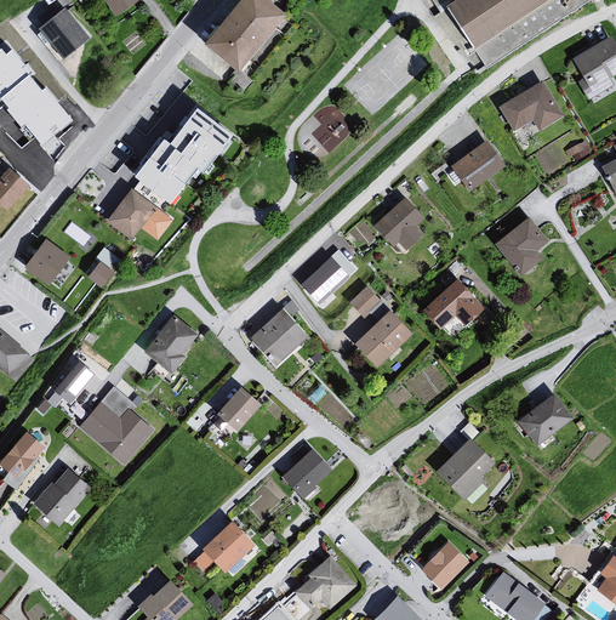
[(106,0),(118,16),(140,0),(106,0)]
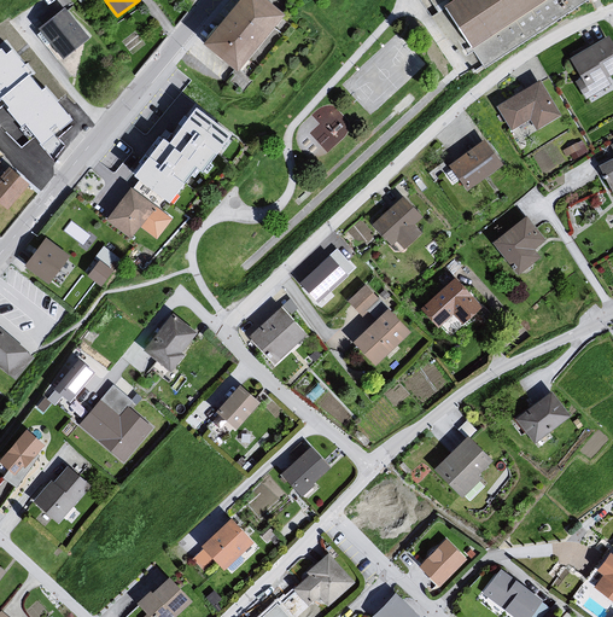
[(285,13),(266,0),(245,0),(209,45),(243,68),(285,13)]
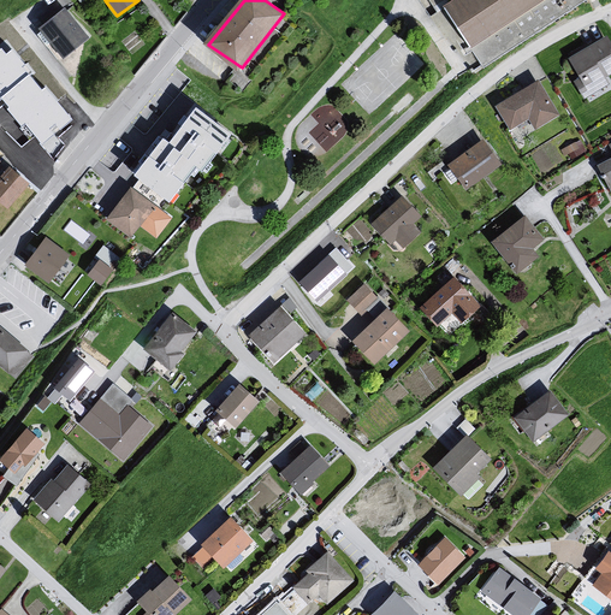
[(450,0),(442,6),(469,48),(493,31),(540,0),(450,0)]
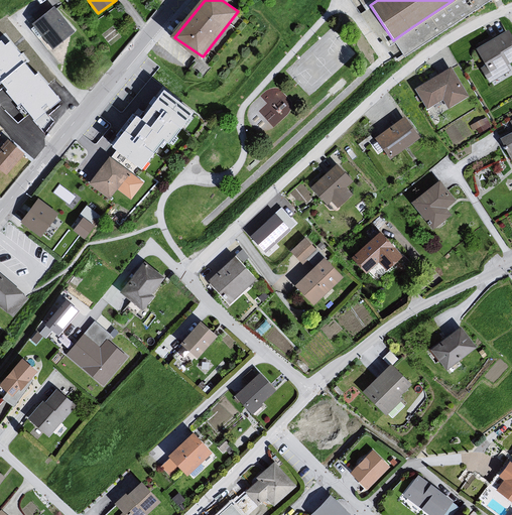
[(52,7),(29,25),(52,49),(75,33),(52,7)]
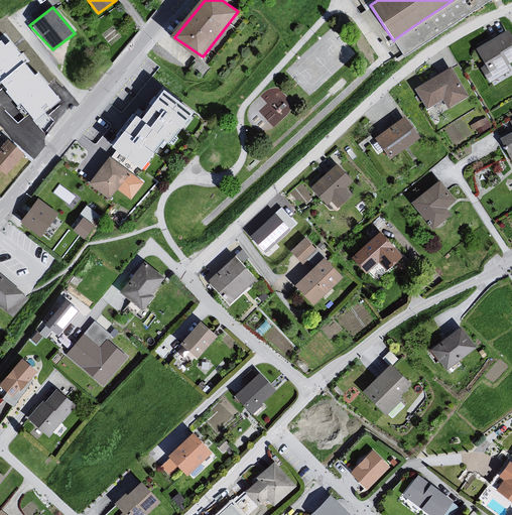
[(511,35),(507,29),(476,48),(484,66),(480,68),(491,84),(511,72),(508,66),(511,63),(511,35)]
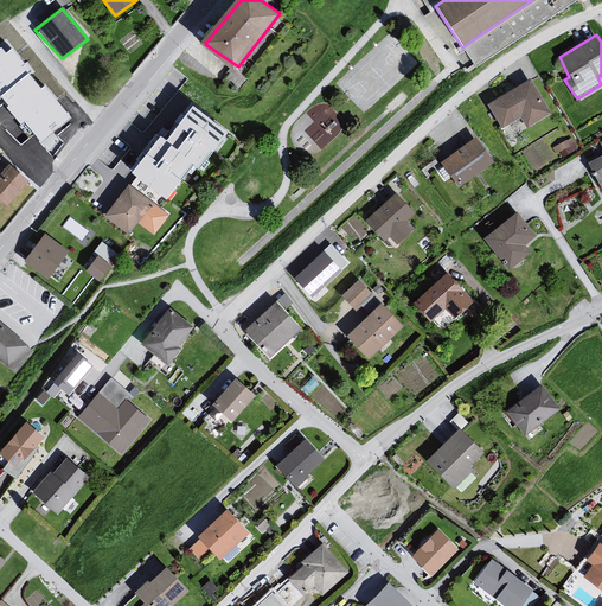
[(0,97),(8,91),(64,90),(51,74),(45,75),(31,56),(31,52),(20,38),(4,38),(1,40),(0,40),(0,97)]
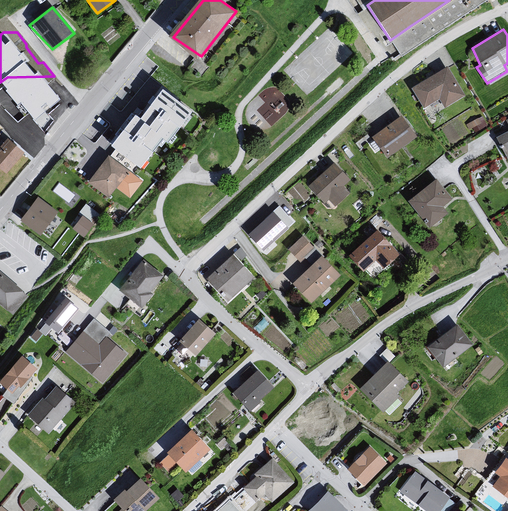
[(447,68),(411,88),(423,108),(439,99),(446,109),(467,96),(447,68)]
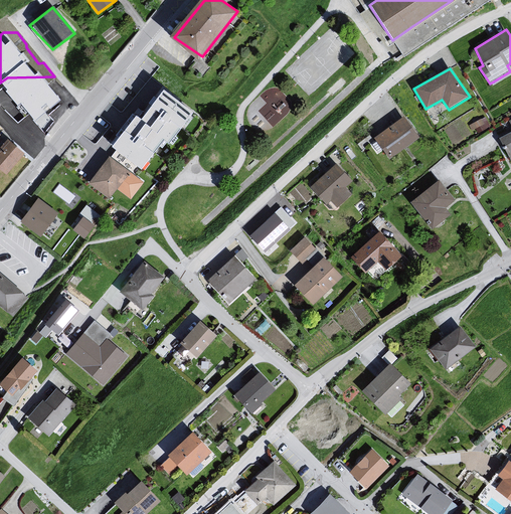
[(39,81),(40,105),(62,104),(60,80),(39,81)]
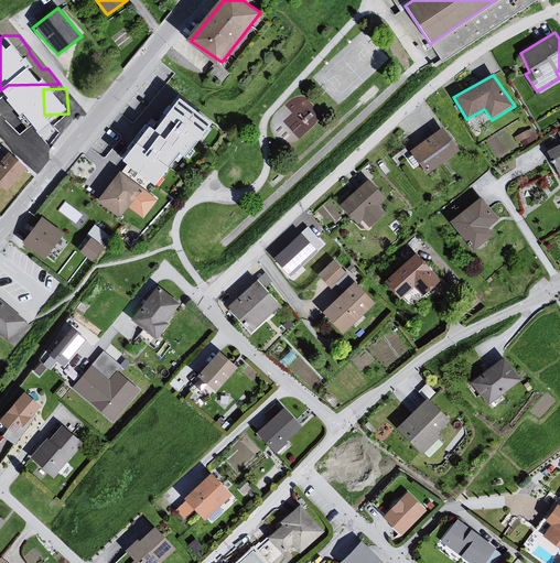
[(182,96),(127,162),(162,188),(217,123),(182,96)]
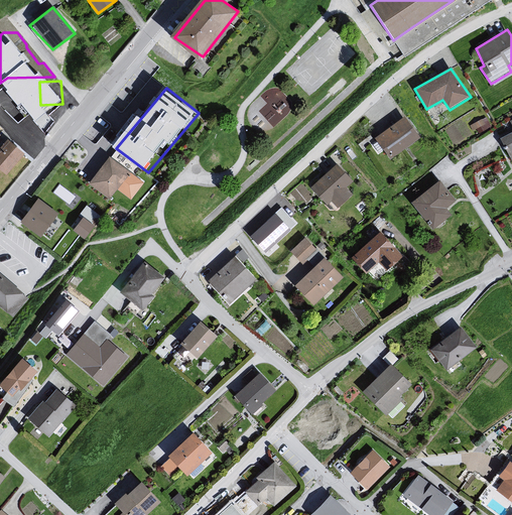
[(405,119),(375,139),(389,157),(420,137),(405,119)]
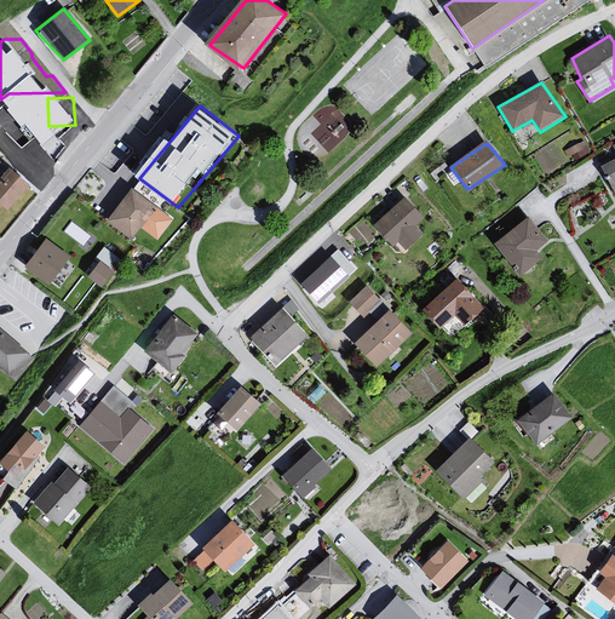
[(614,160),(602,167),(614,189),(614,160)]
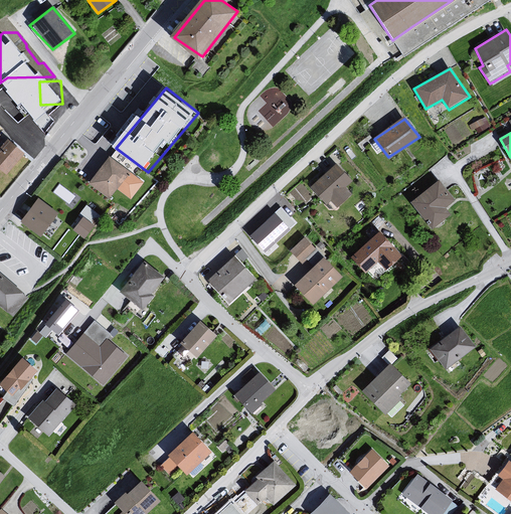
[(4,141),(0,145),(0,168),(8,174),(25,154),(4,141)]
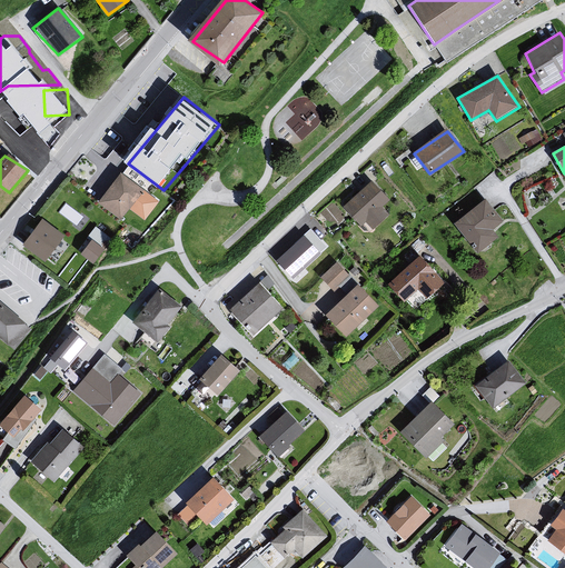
[(125,171),(102,201),(127,218),(134,208),(150,219),(164,200),(125,171)]
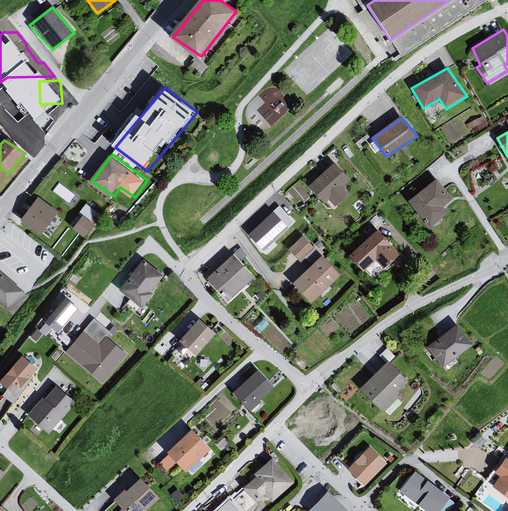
[(333,163),(307,187),(325,203),(330,200),(336,206),(352,192),(344,187),(352,178),(333,163)]
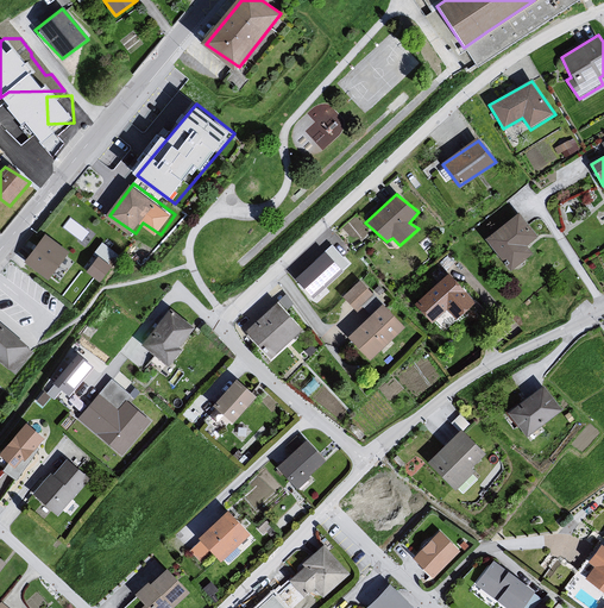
[(518,212),(484,239),(509,271),(535,254),(527,245),(539,237),(518,212)]
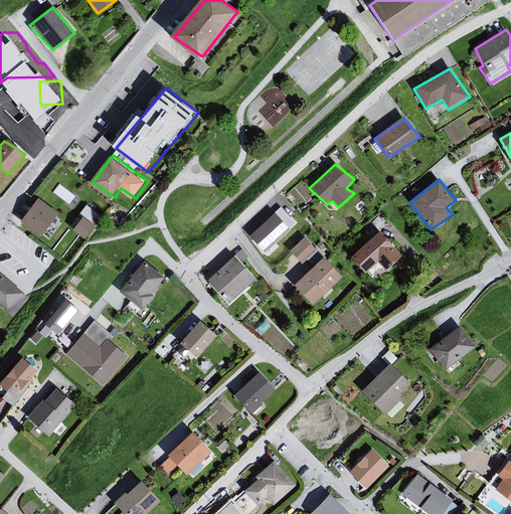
[(27,222),(44,234),(59,213),(42,201),(27,222)]
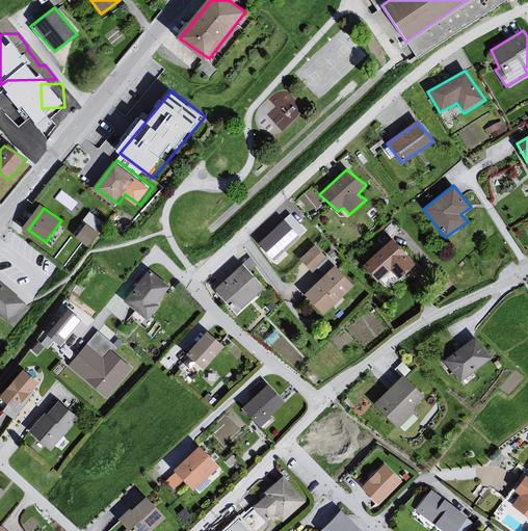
[(96,209),(78,231),(93,242),(109,219),(96,209)]
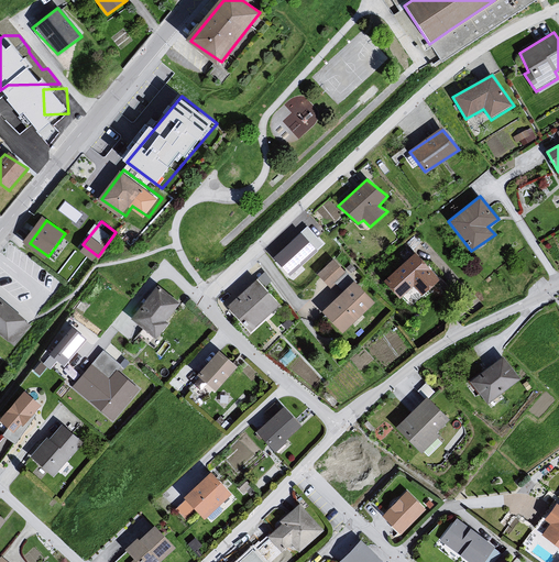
[(305,227),(280,251),(297,267),(321,245),(305,227)]
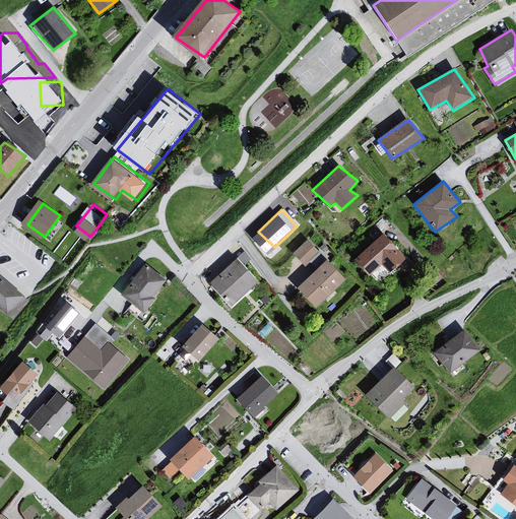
[(383,234),(352,260),(368,276),(381,263),(389,272),(407,258),(383,234)]
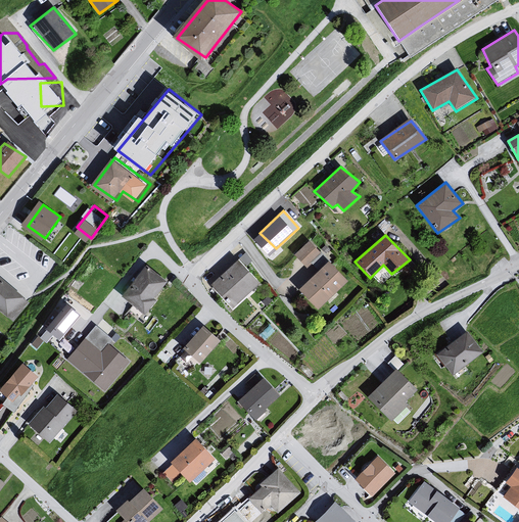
[(310,241),(295,254),(309,267),(317,259),(322,250),(310,241)]
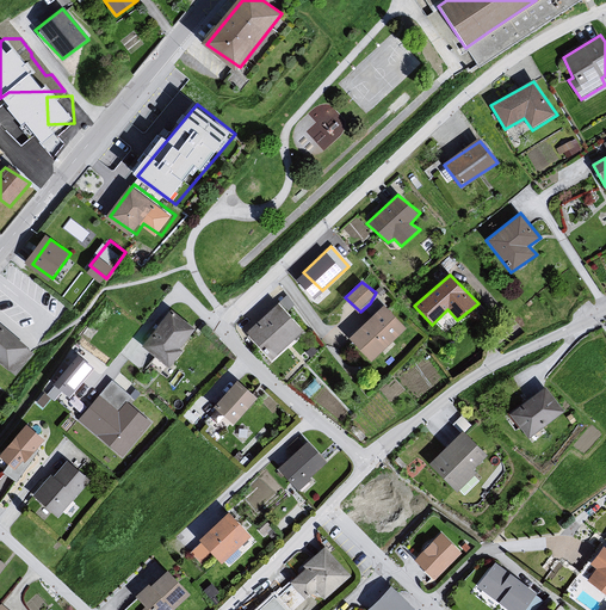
[(280,303),(245,334),(272,362),(304,330),(280,303)]
